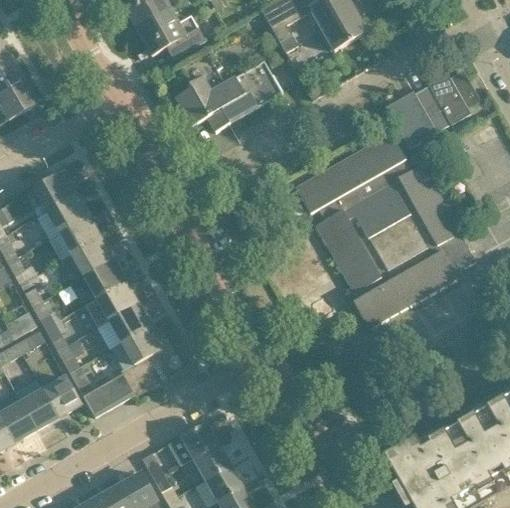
[(120,0),(135,28),(169,8),(164,0),(120,0)]
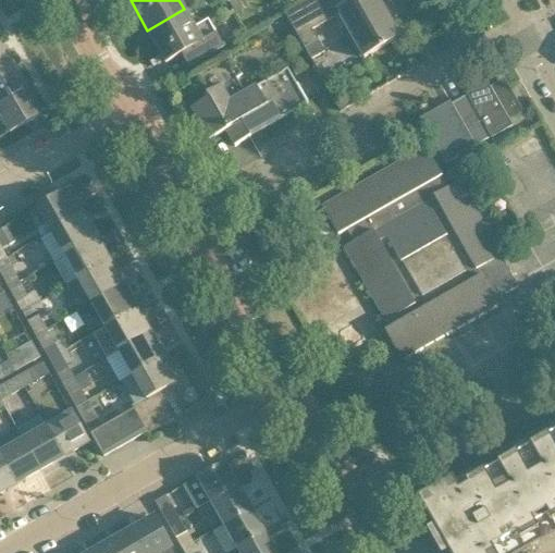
[(336,11),(350,35),(361,54),(398,34),(378,0),(298,0),(282,10),(308,56),(321,49),(308,27),(336,11)]
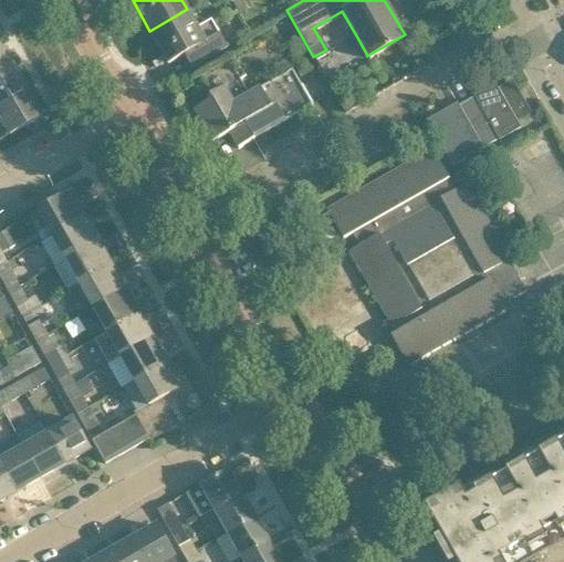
[(187,9),(149,31),(166,60),(188,48),(196,60),(223,44),(209,19),(197,25),(187,9)]
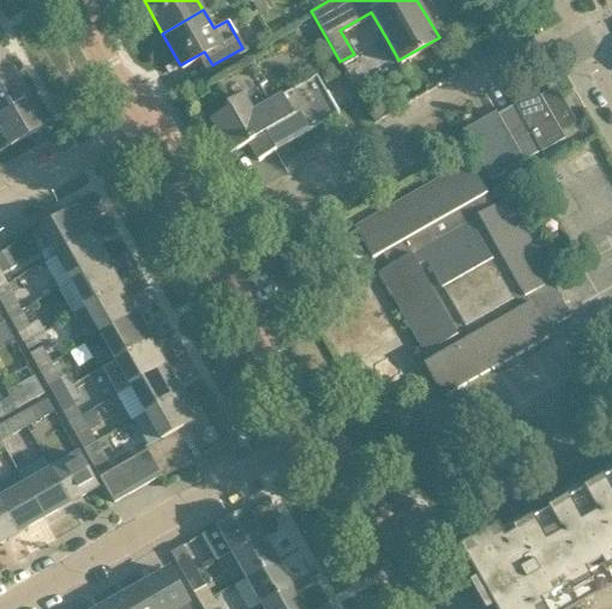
[(0,76),(13,68),(0,44),(0,76)]
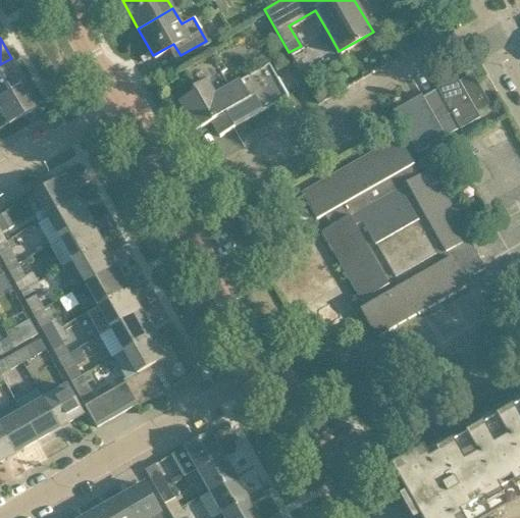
[(11,58),(0,64),(0,94),(24,81),(11,58)]
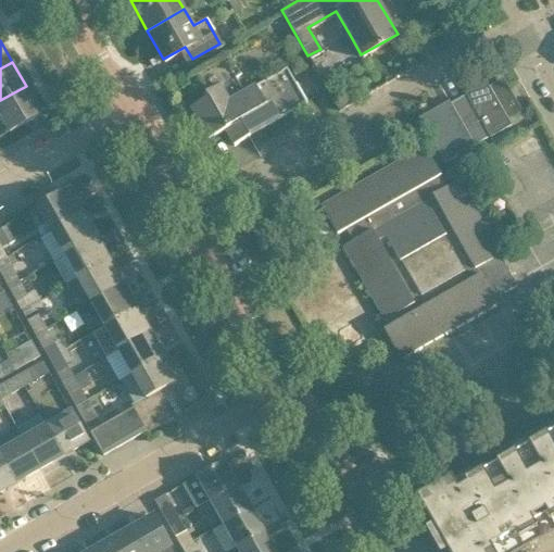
[(248,134),(248,133),(305,100),(294,80),(286,65),(259,82),(241,90),(233,74),(203,90),(206,96),(189,105),(208,137),(209,136),(224,127),(233,142),(248,134)]
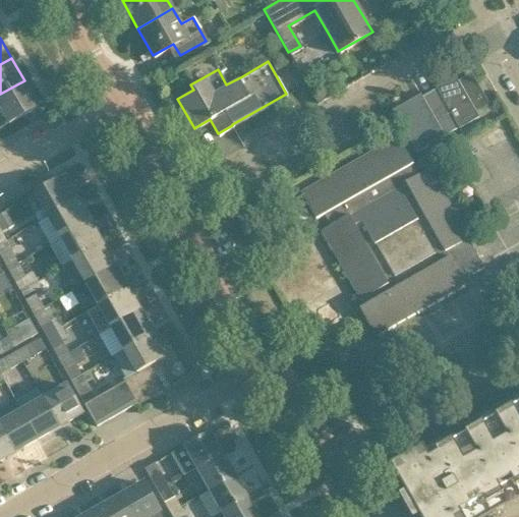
[(435,87),(421,94),(443,132),(458,123),(459,125),(477,115),(473,108),(485,101),(479,91),(473,84),(475,82),(469,72),(457,79),(453,72),(434,83),(435,87)]
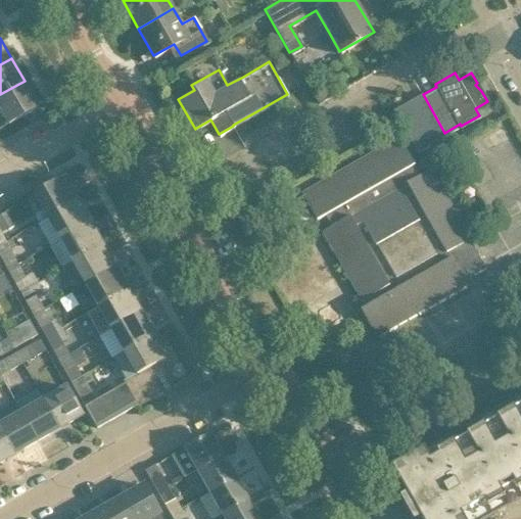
[(0,108),(7,121),(19,113),(38,103),(25,81),(0,94),(0,108)]
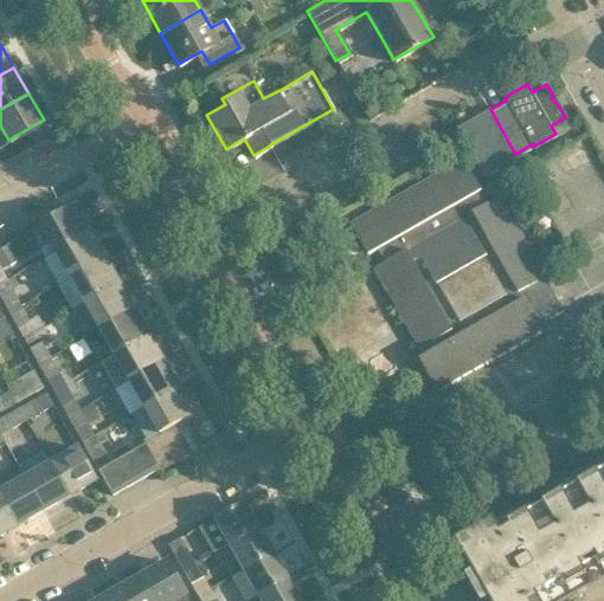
[(516,155),(515,154),(490,109),(489,110),(488,107),(455,125),(467,146),(483,174),(516,155)]
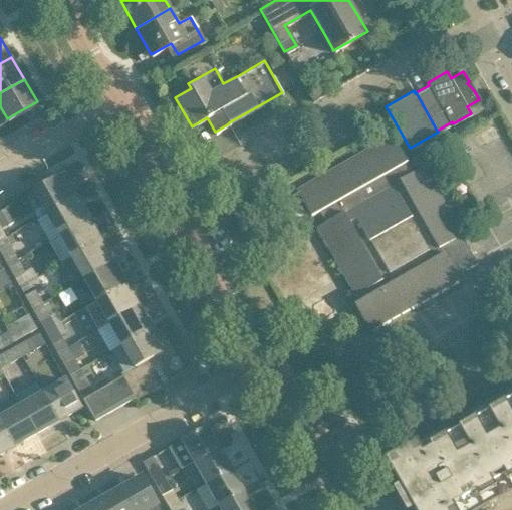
[(454,279),(452,276),(464,268),(476,261),(460,234),(421,165),(412,171),(391,133),(295,188),(310,214),(319,209),(325,219),(316,224),(358,298),(353,301),(368,327),(398,311),(454,279)]
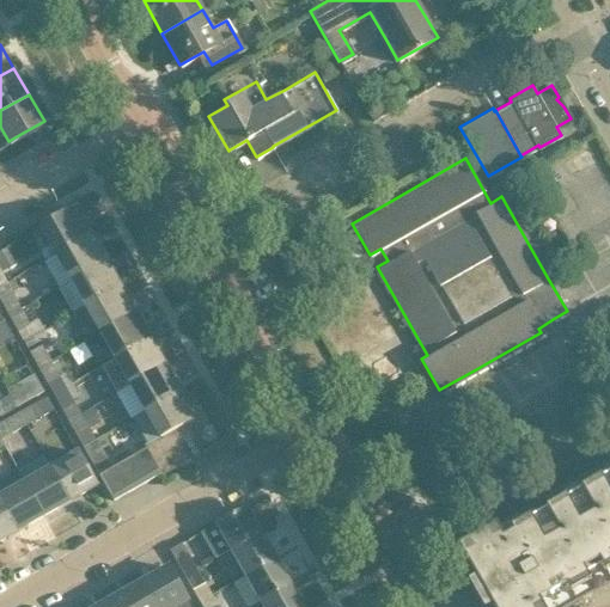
[(38,225),(54,251),(92,230),(86,220),(84,221),(74,206),(75,206),(74,204),(38,225)]
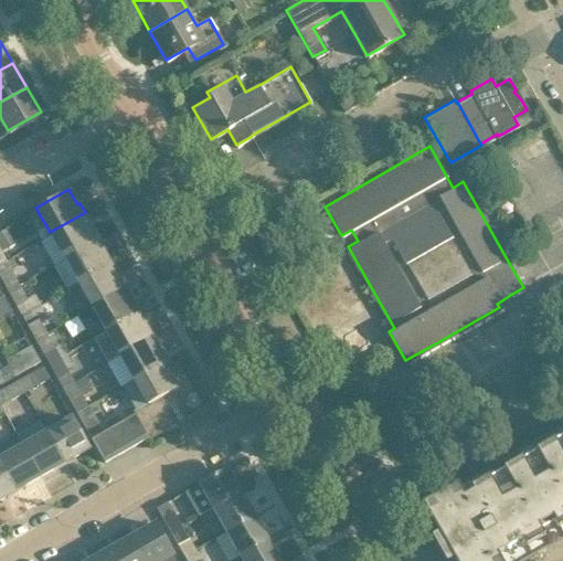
[(91,221),(85,212),(50,232),(63,256),(96,237),(87,223),(91,221)]
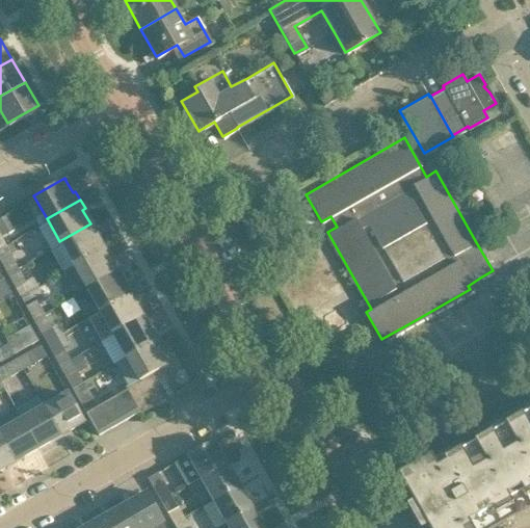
[(99,238),(90,223),(59,241),(73,264),(106,245),(101,236),(99,238)]
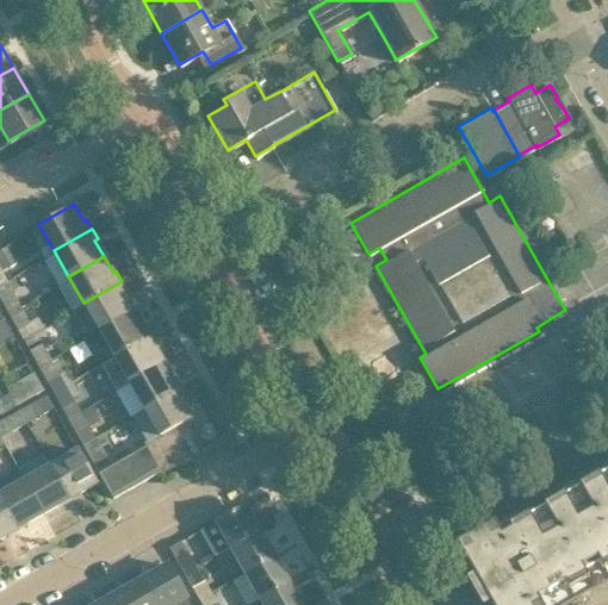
[(92,318),(98,329),(134,309),(124,292),(128,291),(122,281),(84,303),(67,312),(76,328),(92,318)]
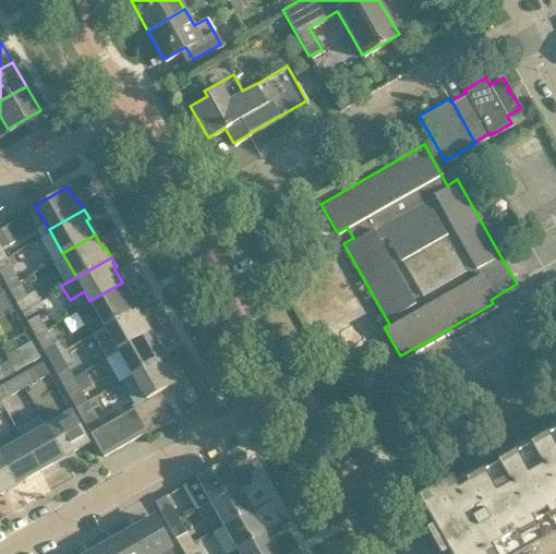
[(17,278),(10,265),(0,271),(0,273),(7,285),(17,278)]
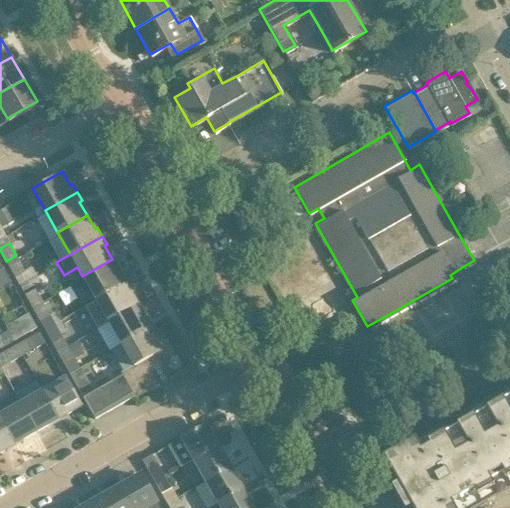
[(16,255),(6,261),(14,274),(24,269),(20,262),(16,255)]
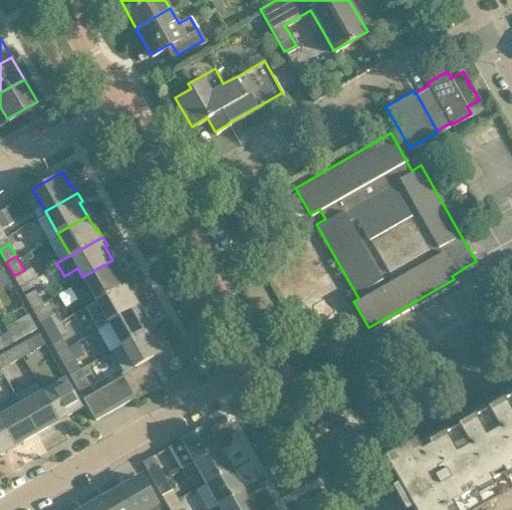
[(82,277),(95,299),(128,280),(122,272),(120,274),(112,260),(82,277)]
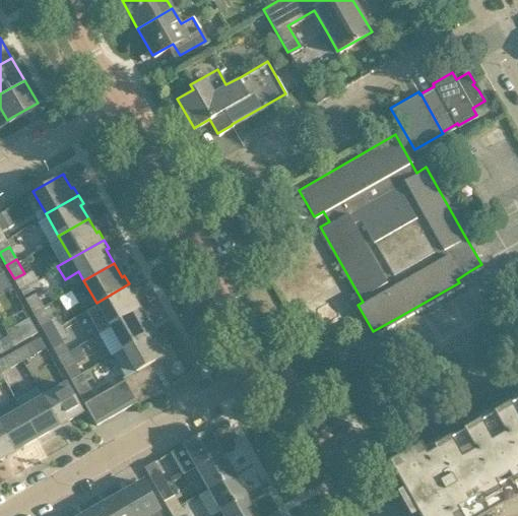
[(109,324),(139,308),(131,294),(134,293),(129,283),(96,303),(86,308),(100,330),(109,324)]
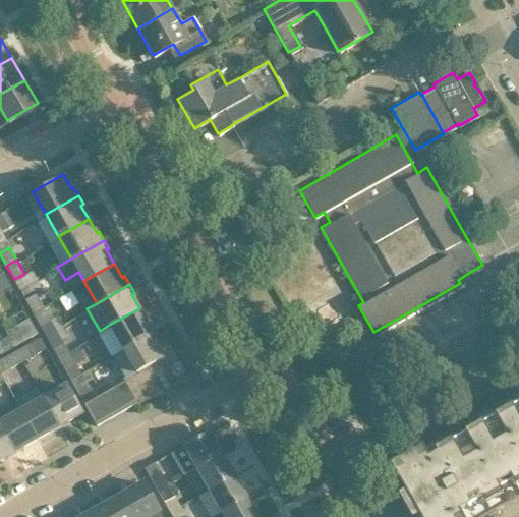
[(484,291),(502,321),(509,317),(492,286),(484,291)]
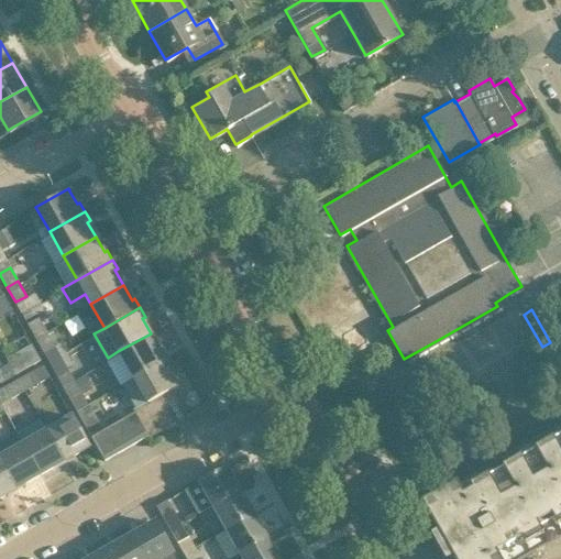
[(26,321),(34,336),(45,330),(37,316),(26,321)]
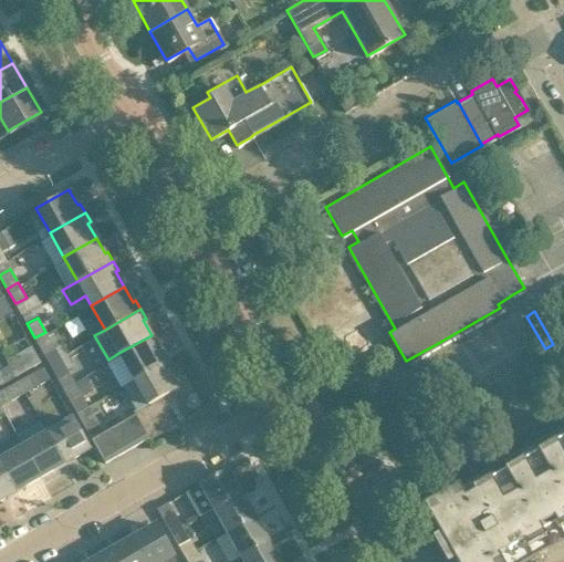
[(45,332),(34,337),(43,352),(53,346),(45,332)]
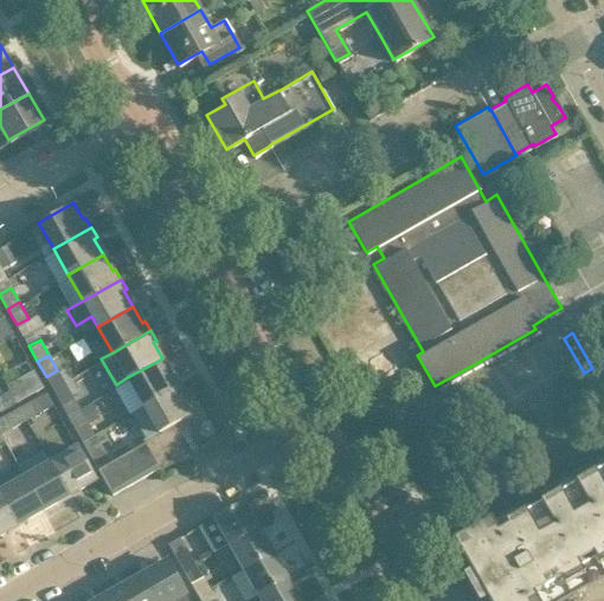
[(172,374),(162,359),(127,377),(142,404),(180,382),(174,373),(172,374)]
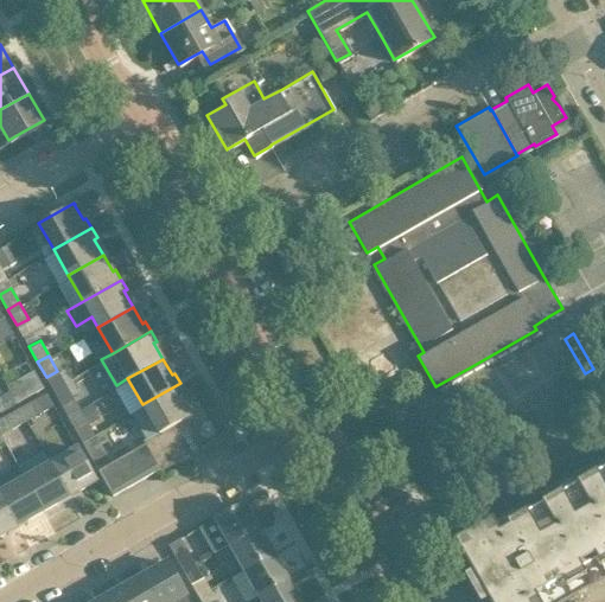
[(171,423),(184,416),(192,411),(191,409),(191,410),(183,395),(185,392),(180,383),(142,404),(157,430),(146,436),(140,440),(157,467),(166,461),(167,463),(188,453),(186,452),(185,452),(176,436),(177,435),(171,423)]
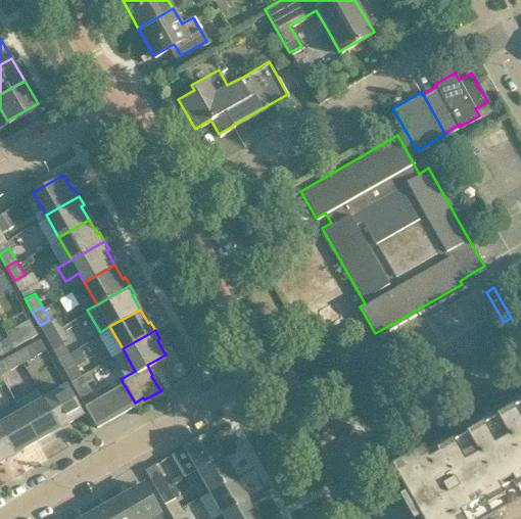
[(504,330),(474,347),(479,356),(509,338),(504,330)]
